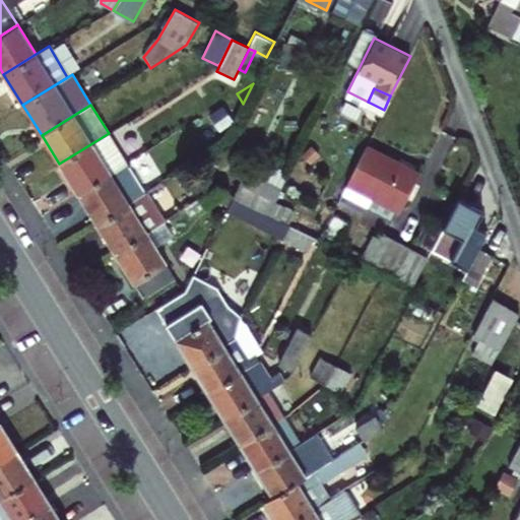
[(77,193),(126,163),(109,133),(59,164),(77,193)]
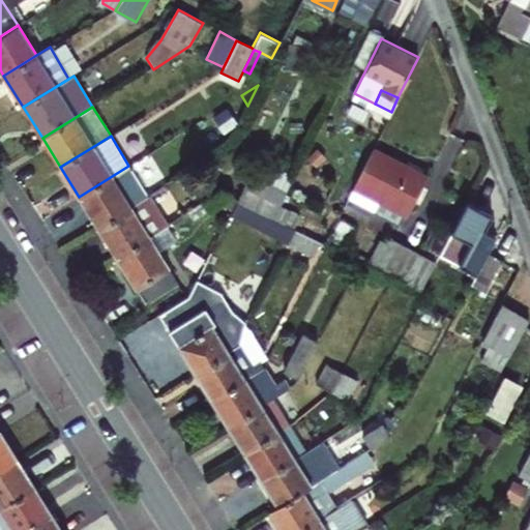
[(408,214),(428,178),(372,149),(353,186),(377,199),(372,209),(399,224),(405,213),(408,214)]
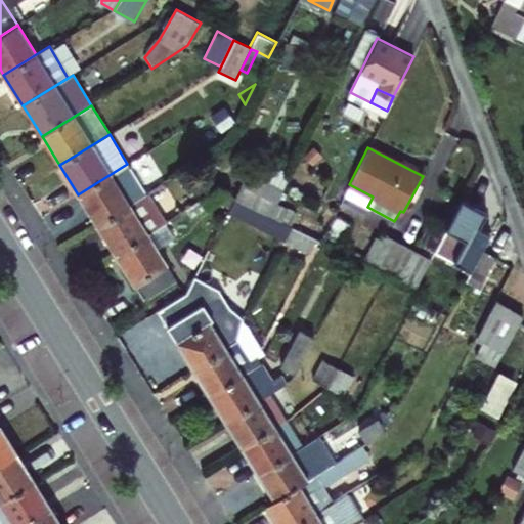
[(96,224),(145,193),(127,164),(78,194),(96,224)]
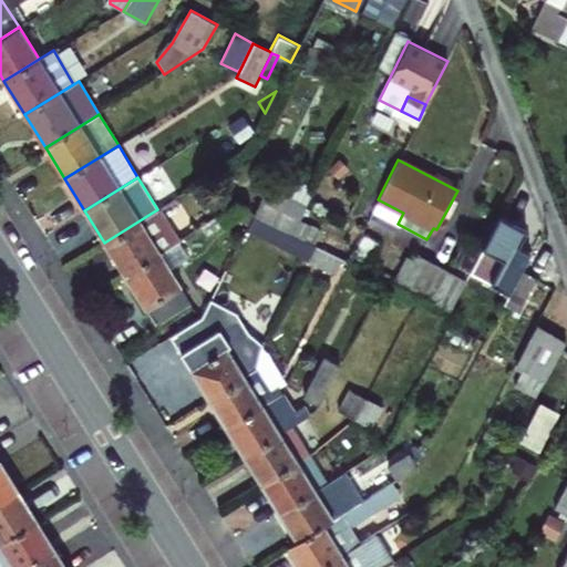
[(267,186),(253,214),(294,234),(307,207),(267,186)]
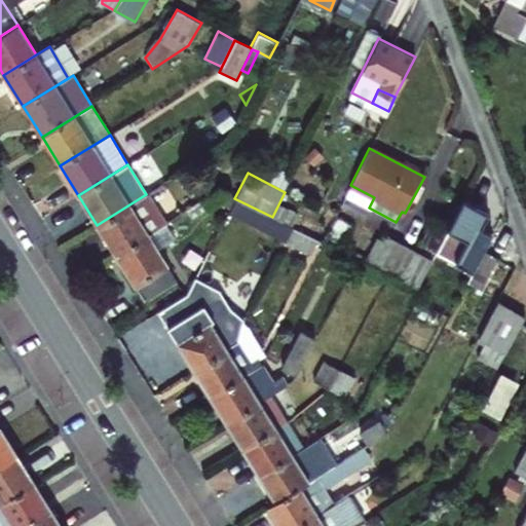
[(345,195),(369,208),(374,197),(350,185),(345,195)]
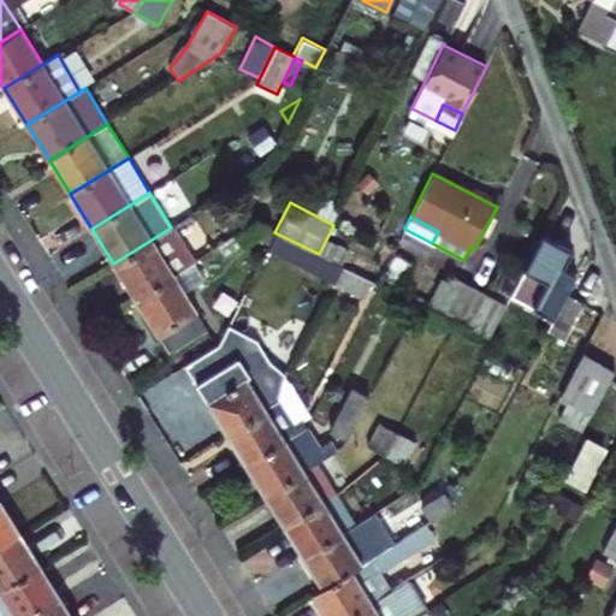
[(258,219),(253,223),(235,235),(241,244),(258,234),(266,227),(258,219)]
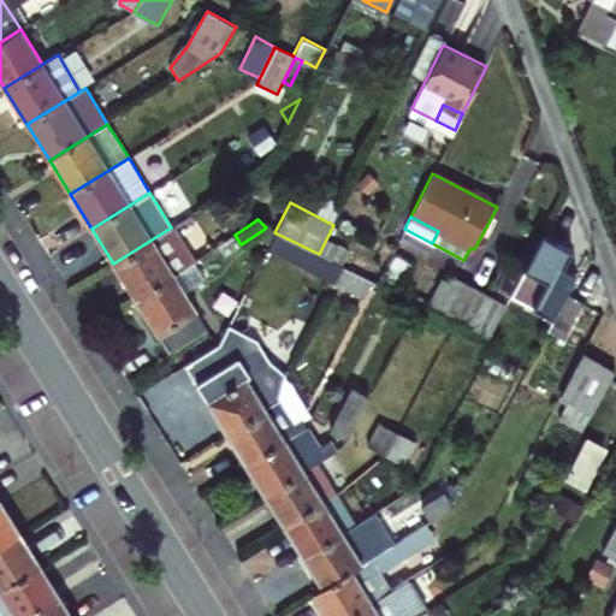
[(193,262),(171,227),(113,264),(135,298),(193,262)]
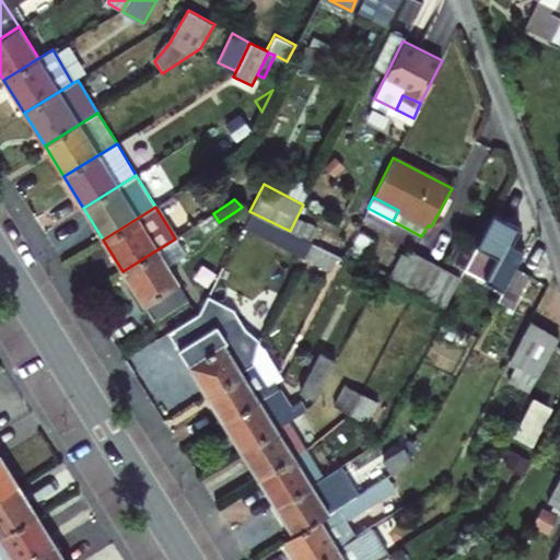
[(234,212),(243,224),(249,211),(242,207),(234,212)]
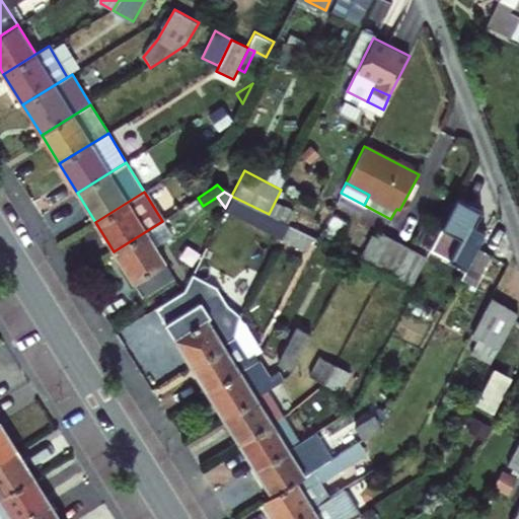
[(231,196),(225,208),(281,237),(288,224),(269,214),(231,196)]
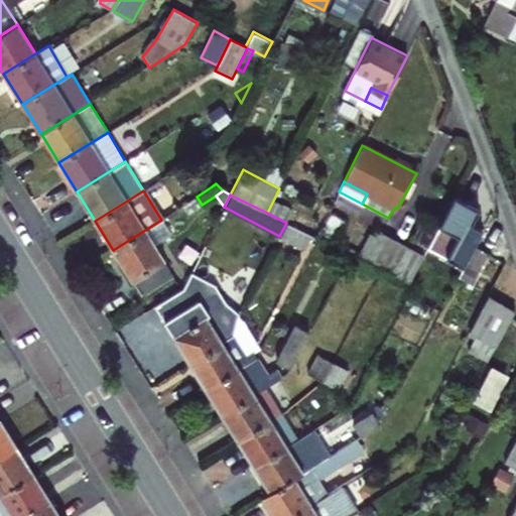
[(480,210),(456,198),(440,227),(464,239),(480,210)]
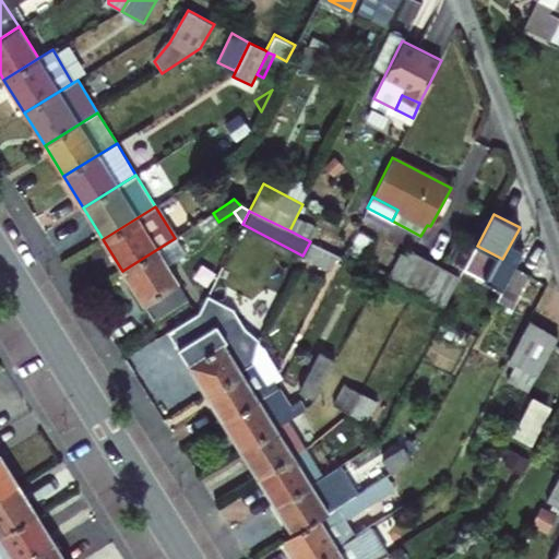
[(464,270),(464,268),(477,246),(459,236),(445,261),(464,270)]
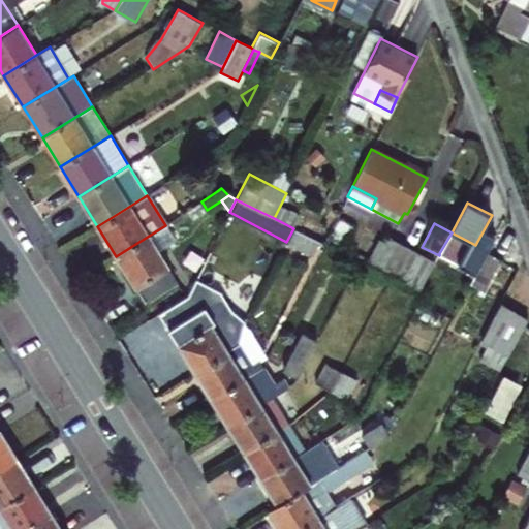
[(165,225),(116,256),(146,304),(179,283),(159,251),(176,241),(165,225)]
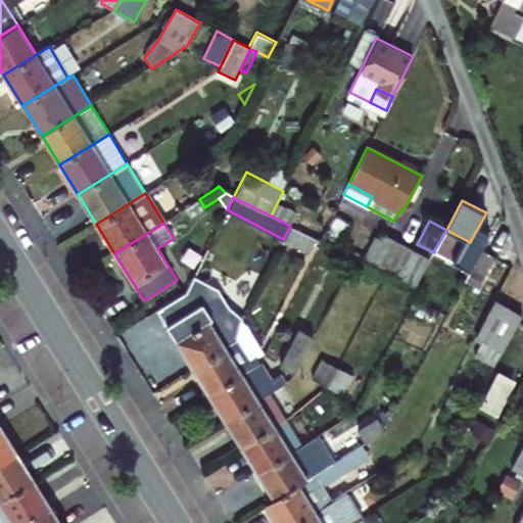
[(290,226),(283,239),(308,253),(317,239),(290,226)]
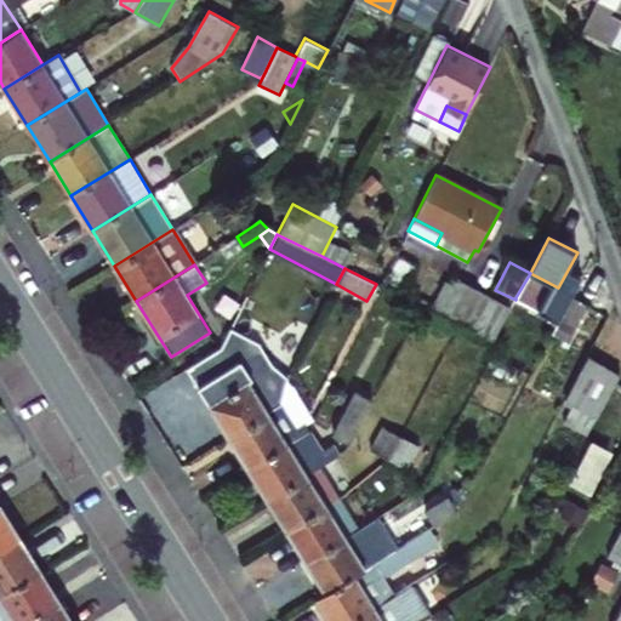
[(545,313),(558,288),(530,273),(516,297),(545,313)]
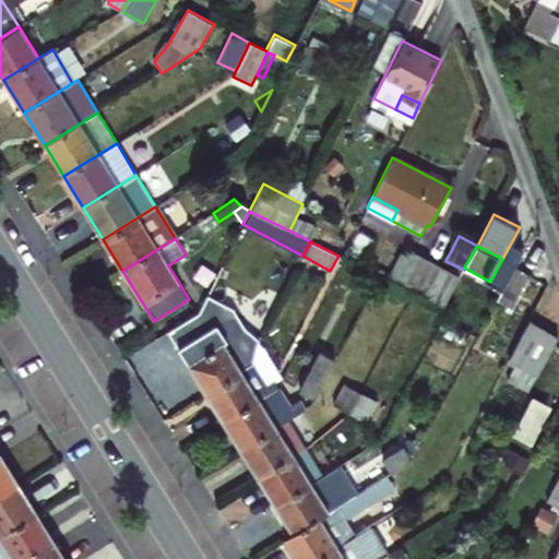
[(393,283),(413,294),(443,309),(461,275),(411,250),(393,283)]
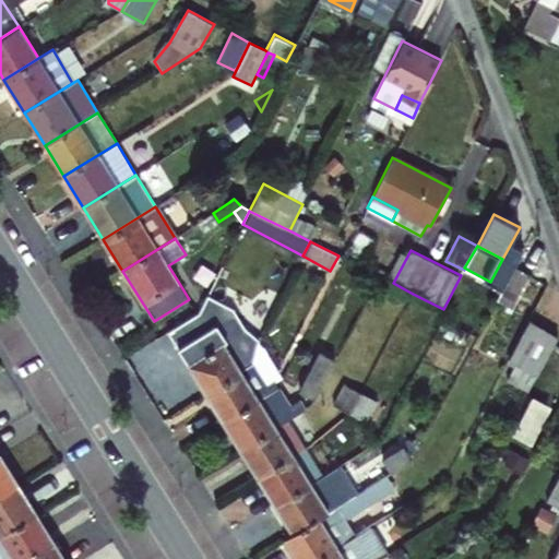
[(239,274),(222,265),(203,301),(219,310),(239,274)]
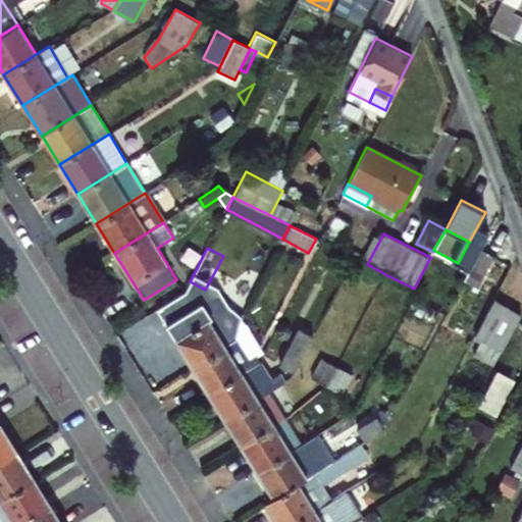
[(496,256),(480,248),(464,279),(479,288),(496,256)]
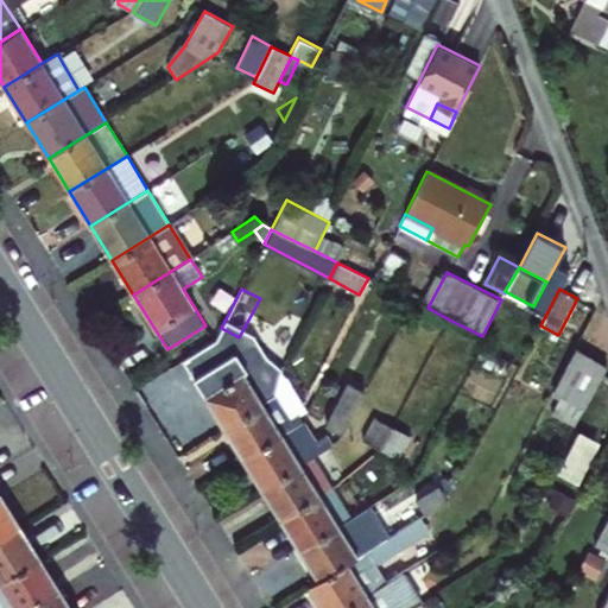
[(584,405),(607,363),(575,347),(553,388),(584,405)]
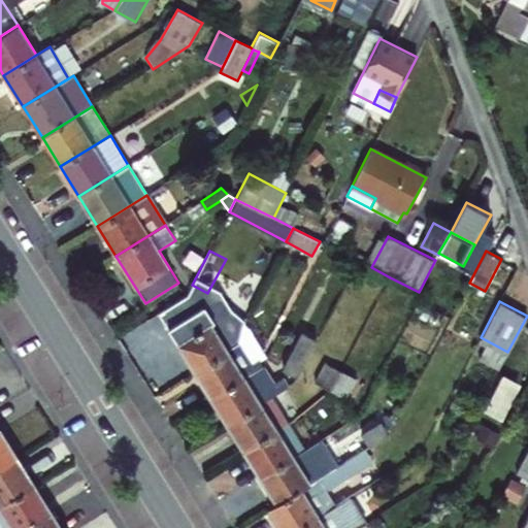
[(169,329),(193,369),(237,341),(226,323),(216,330),(210,322),(213,320),(204,306),(170,327),(169,329)]
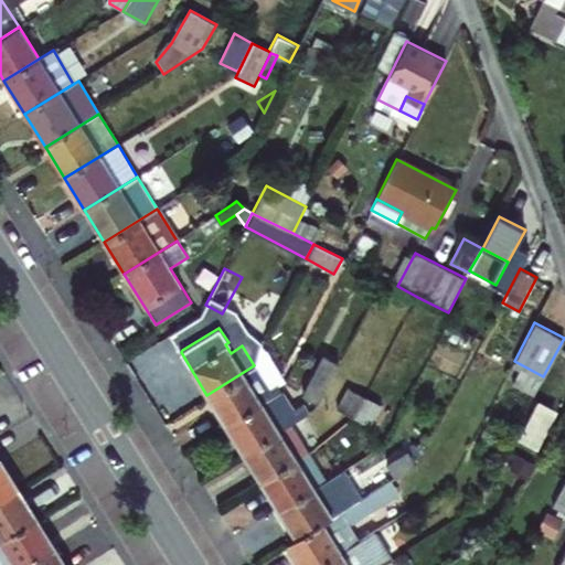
[(318,404),(339,365),(322,356),(301,396),(318,404)]
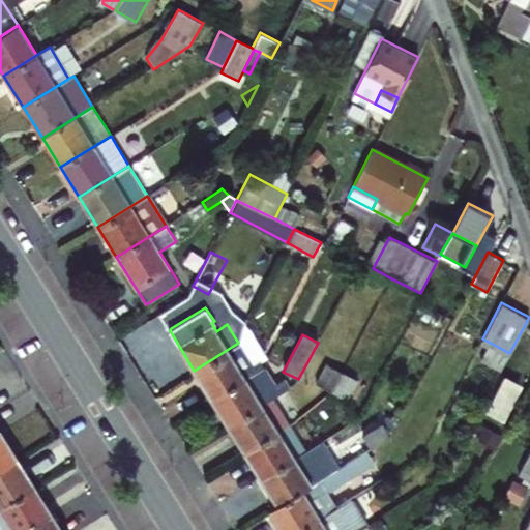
[(211,400),(264,367),(260,362),(253,365),(238,343),(194,371),(211,400)]
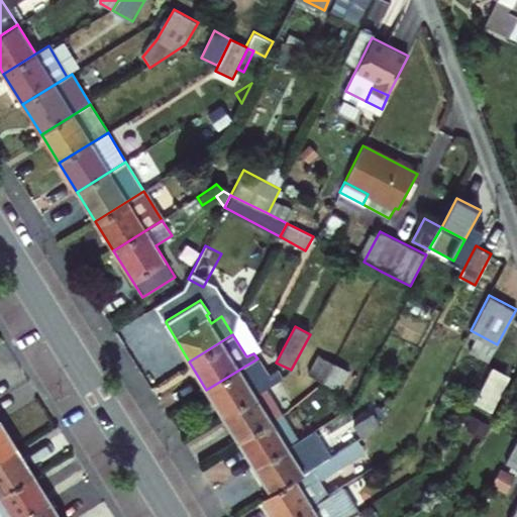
[(322,383),(333,363),(317,355),(307,375),(322,383)]
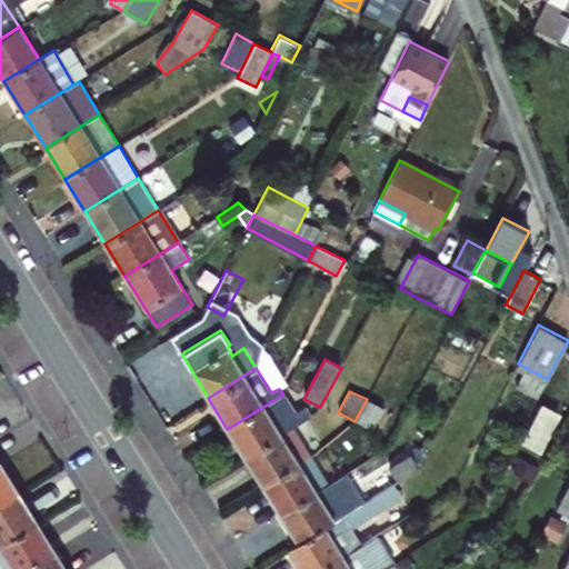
[(227,429),(245,458),(280,436),(309,418),(305,411),(297,417),(283,395),(227,429)]
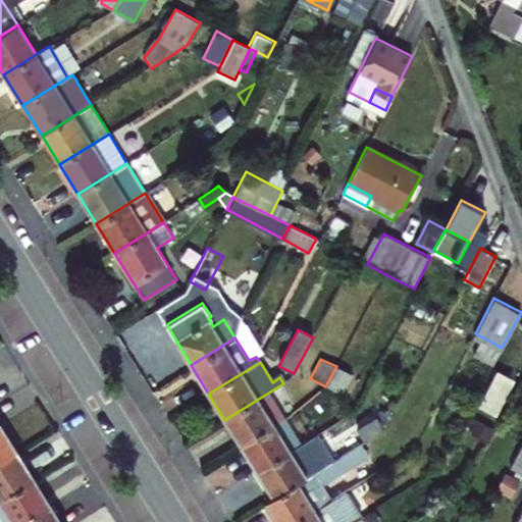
[(351,374),(336,366),(325,386),(341,395),(351,374)]
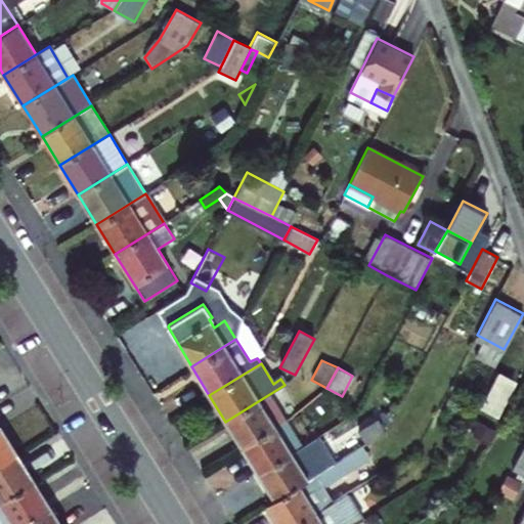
[(497,416),(516,379),(497,370),(480,406),(497,416)]
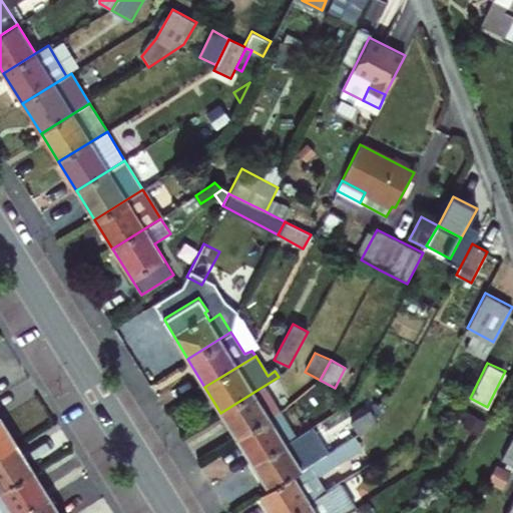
[(512,369),(501,390),(512,396),(512,369)]
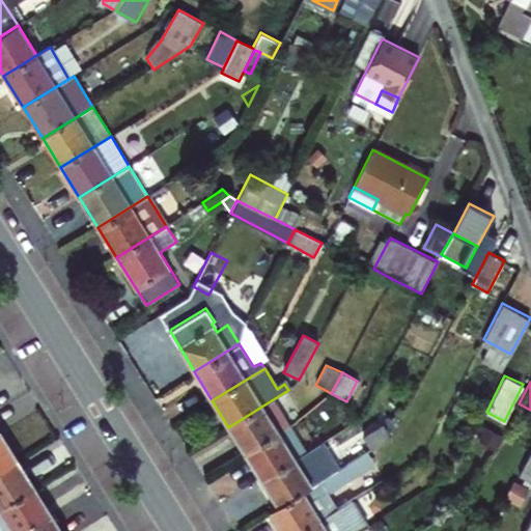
[(228,427),(245,453),(278,432),(261,407),(228,427)]
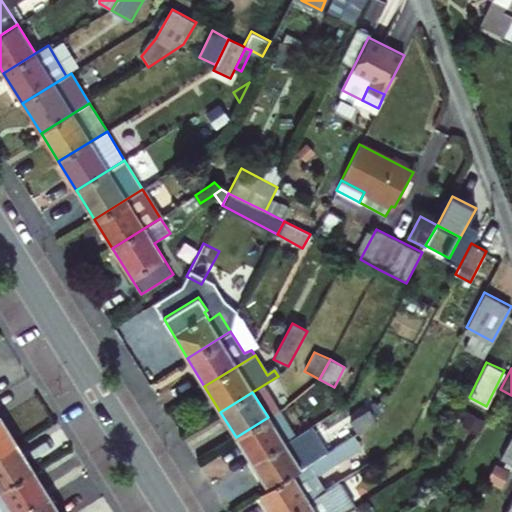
[(381,402),(369,411),(376,422),(377,421),(385,407),(381,402)]
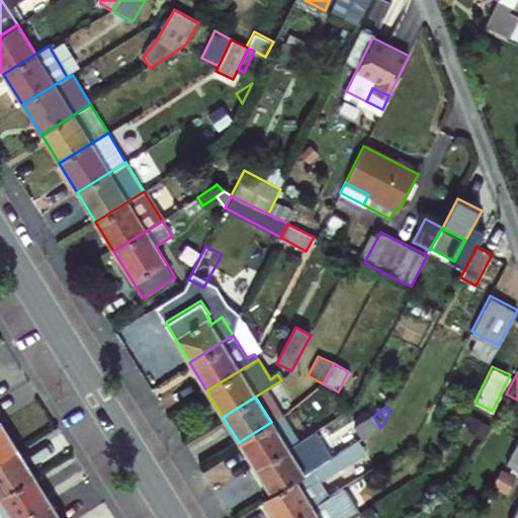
[(330,440),(338,453),(358,440),(380,427),(373,416),(372,414),(330,440)]
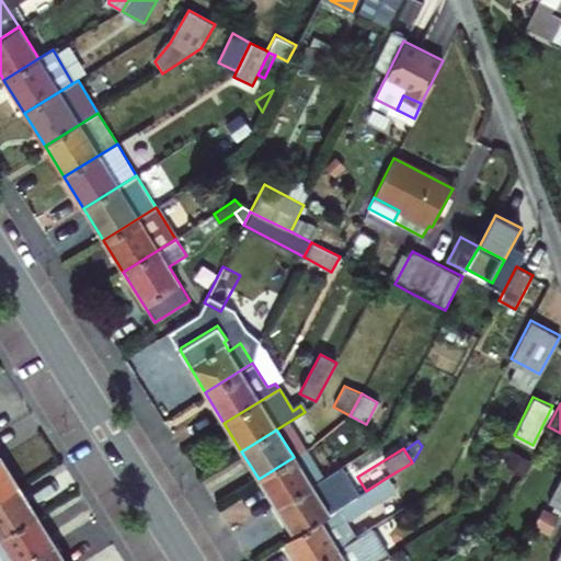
[(259,479),(276,507),(323,478),(306,449),(294,457),(259,479)]
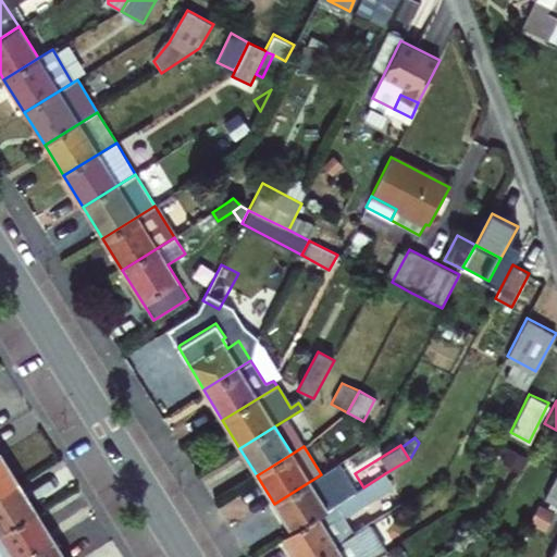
[(0,493),(19,482),(0,453),(0,493)]
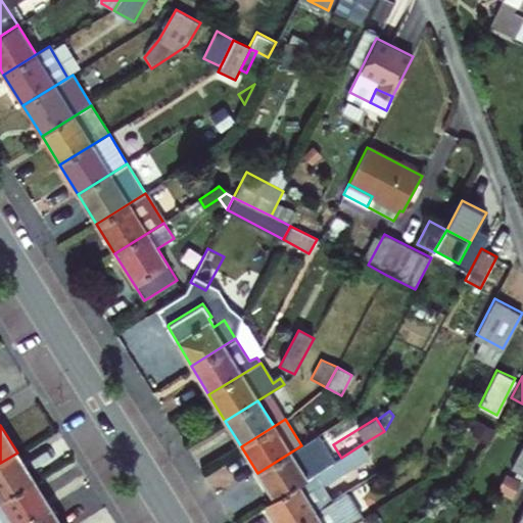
[(265,505),(276,522),(294,522),(327,504),(319,489),(370,458),(362,444),(341,458),(318,472),(274,498),(265,505)]
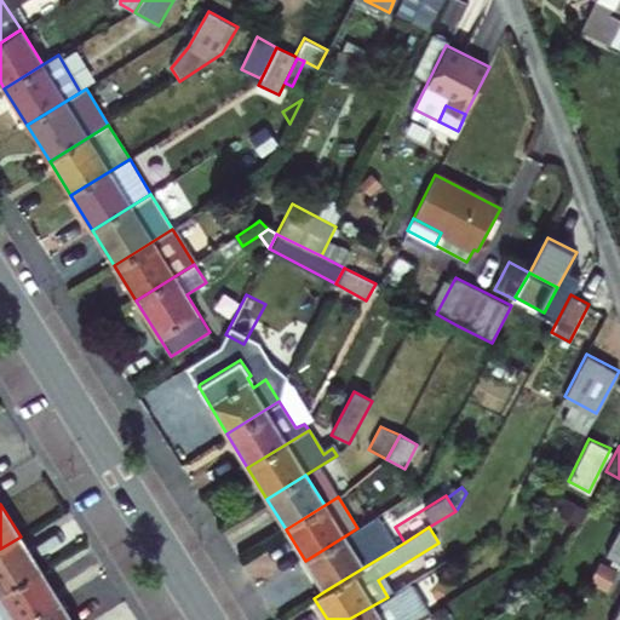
[(305,561),(325,591),(377,560),(357,528),(305,561)]
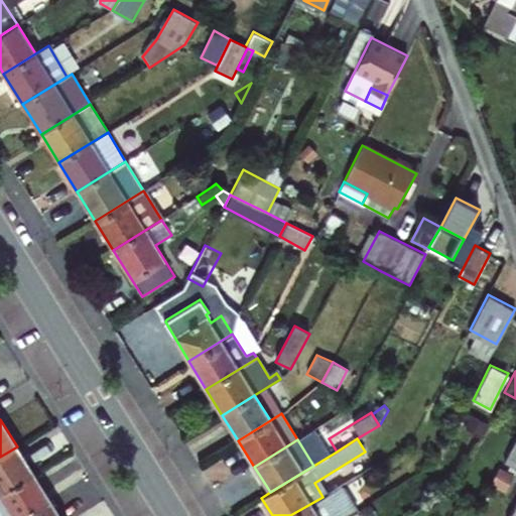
[(515,441),(505,463),(515,468),(515,441)]
